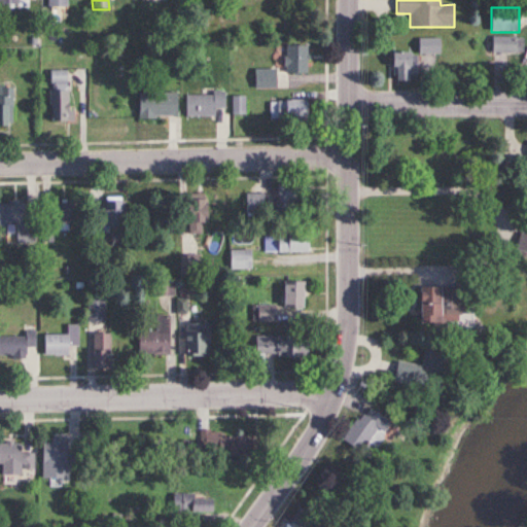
[(521,37),(492,37),(492,62),(521,62),(521,37)]
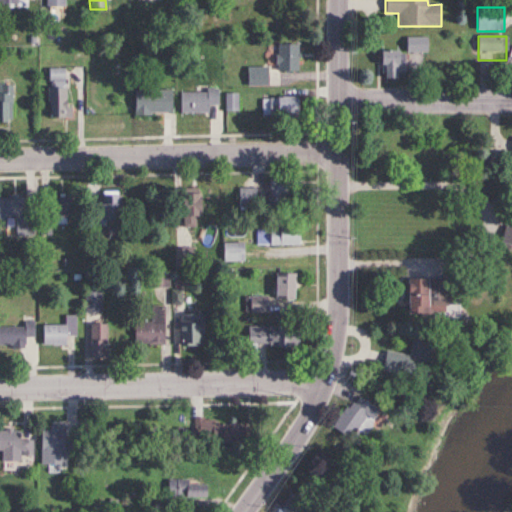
[(428,37),(406,37),(406,53),(428,53),(428,37)]
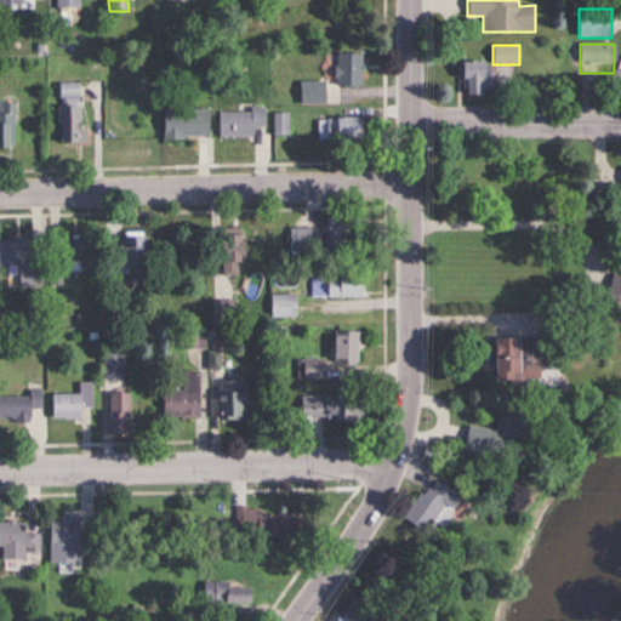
[(336,87),(363,87),(363,55),(336,55),(336,87)]
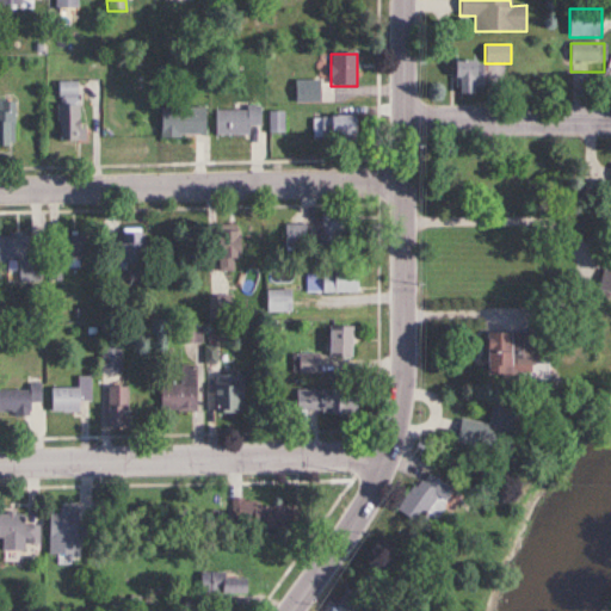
[(452,61),(452,93),(482,93),(482,61),(452,61)]
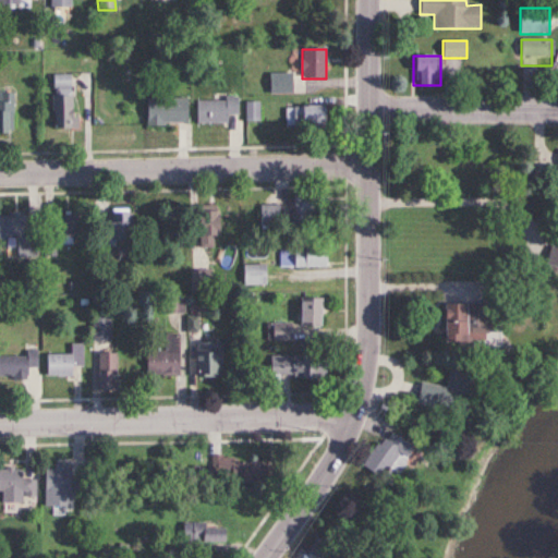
[(51,94),(52,130),(74,129),(73,74),(52,75),(52,94),(51,94)]
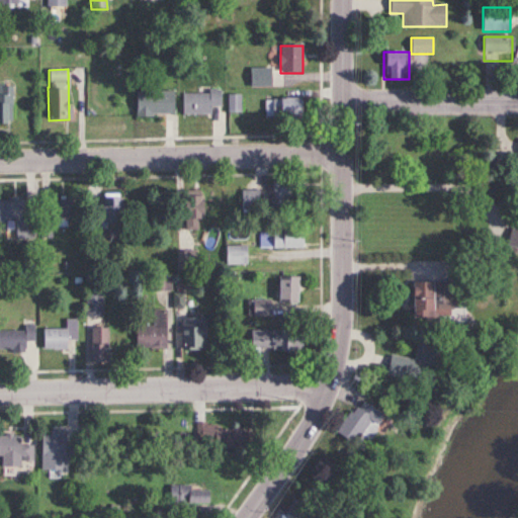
[(272,69),(250,69),(250,88),(272,88),(272,69)]
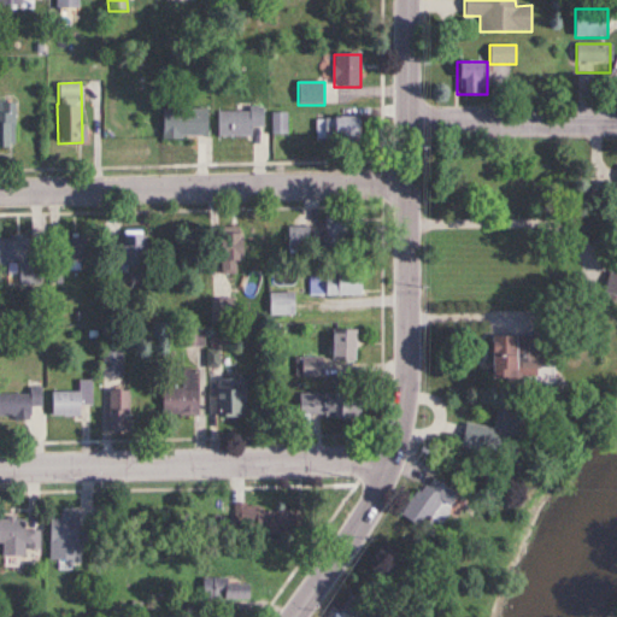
[(16,103),(0,101),(0,147),(16,148),(16,103)]
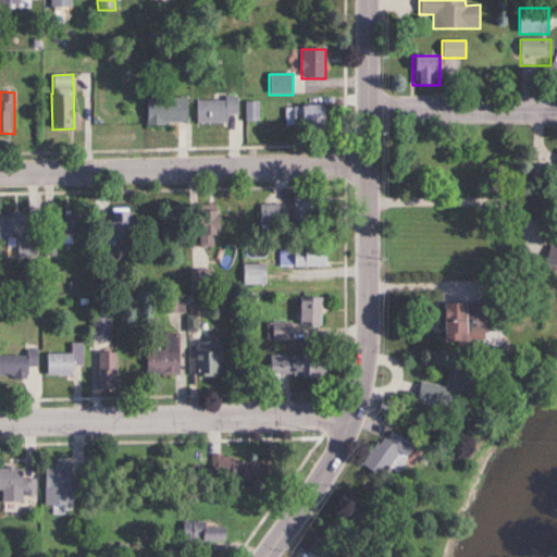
[(146,125),(188,125),(188,98),(146,98),(146,125)]
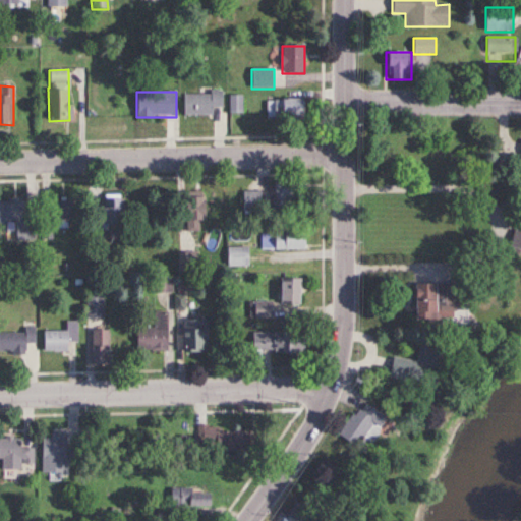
[(212,116),(212,107),(222,107),(222,94),(183,94),(183,116),(212,116)]
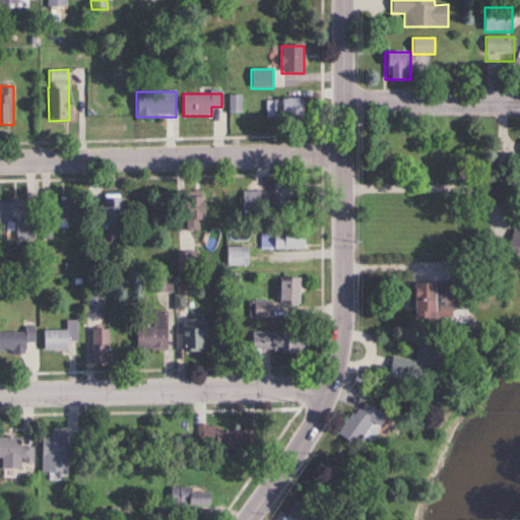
[(242,113),(242,95),(230,95),(230,113),(242,113)]
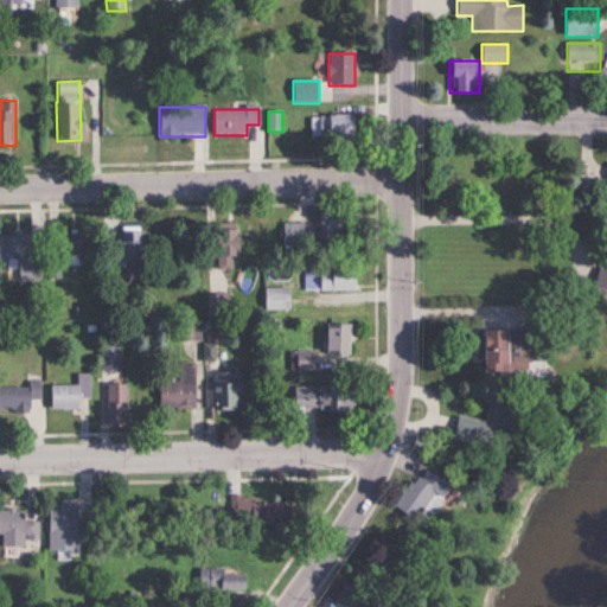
[(353,116),(311,116),(311,136),(353,136),(353,116)]
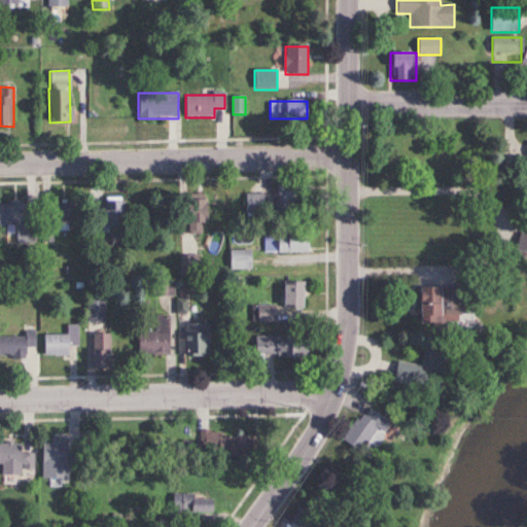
[(300,207),(300,183),(277,183),(277,207),(300,207)]
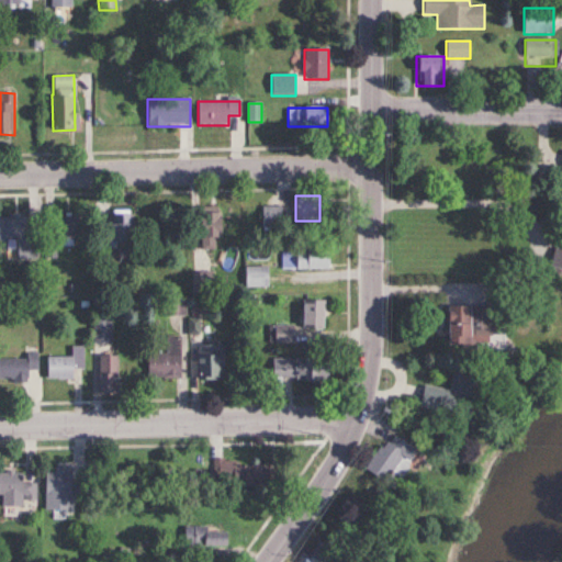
[(283,227),(283,208),(261,208),(261,227),(283,227)]
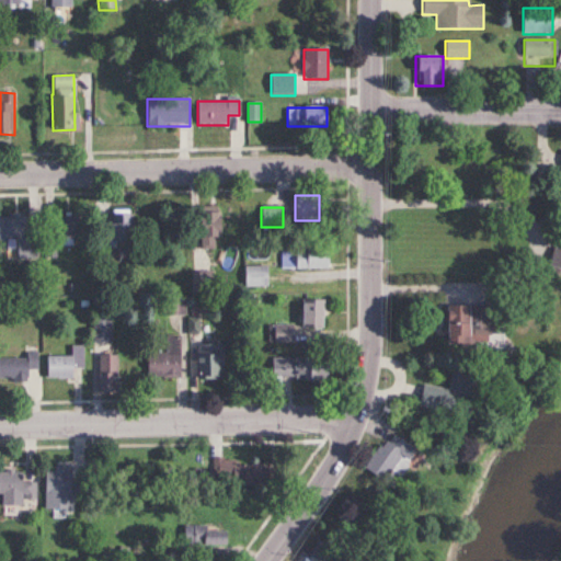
[(109,258),(132,258),(132,214),(109,214),(109,258)]
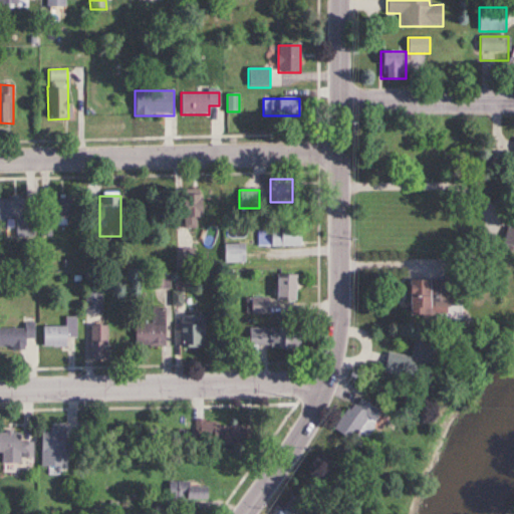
[(0,197),(0,219),(15,220),(15,227),(25,227),(25,197),(0,197)]
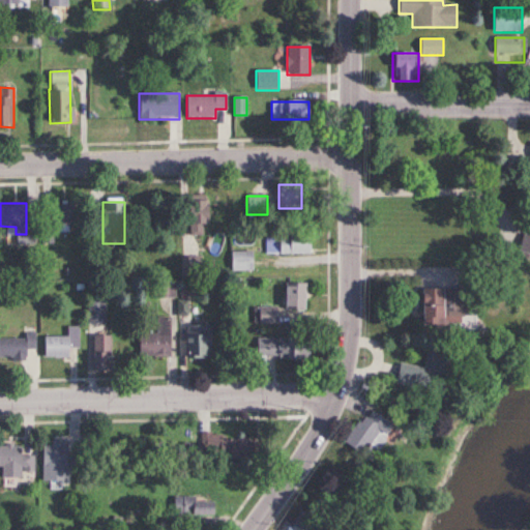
[(52,232),(68,232),(68,203),(52,203),(52,232)]
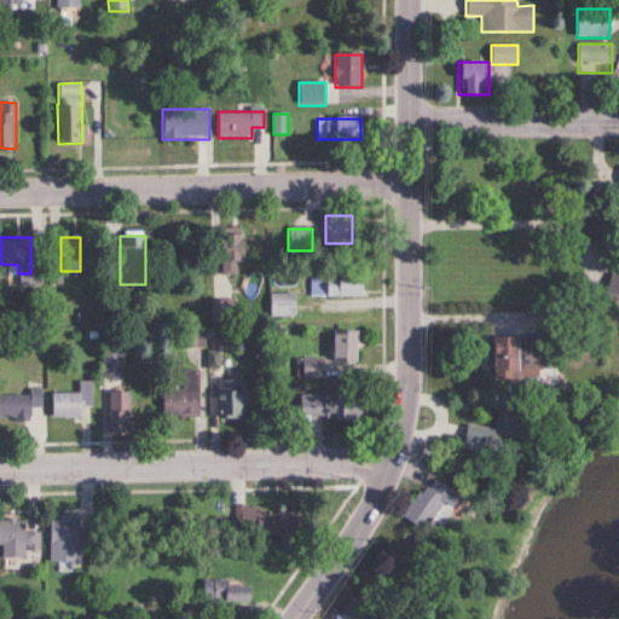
[(618,276),(607,272),(601,294),(618,298),(618,276)]
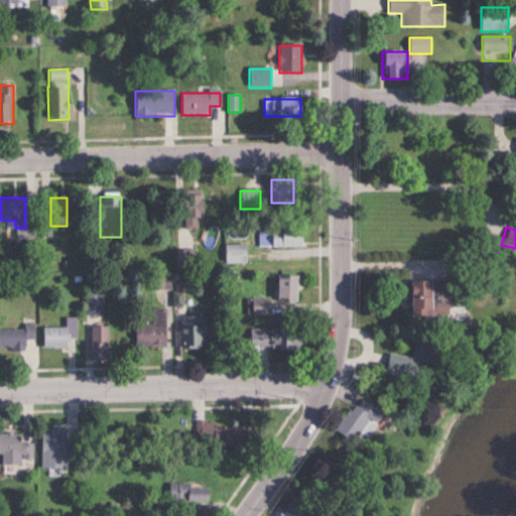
[(301,247),(301,230),(264,230),(264,247),(301,247)]
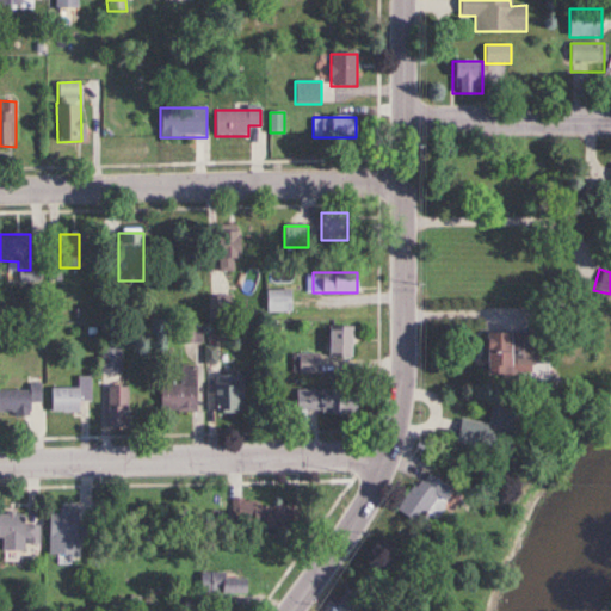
[(266,290),(266,313),(291,313),(291,290),(266,290)]
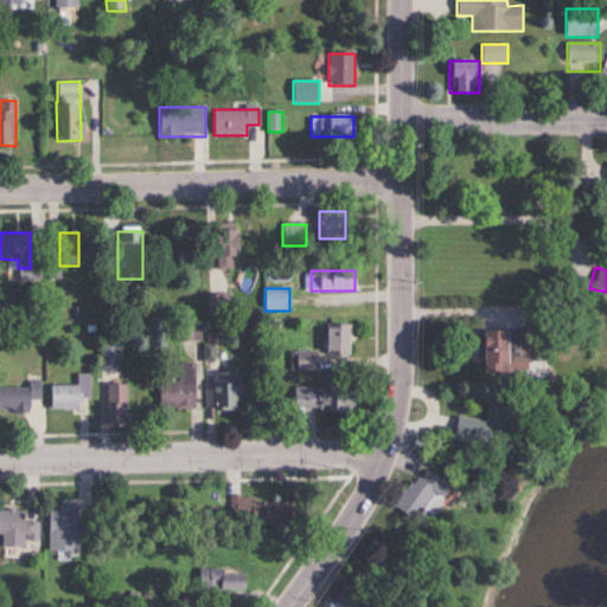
[(229,294),(209,294),(209,313),(229,313),(229,294)]
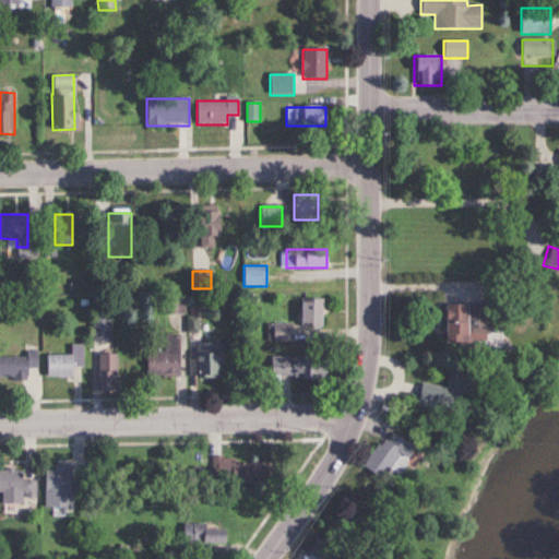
[(321,297),(299,297),(299,325),(321,325),(321,297)]
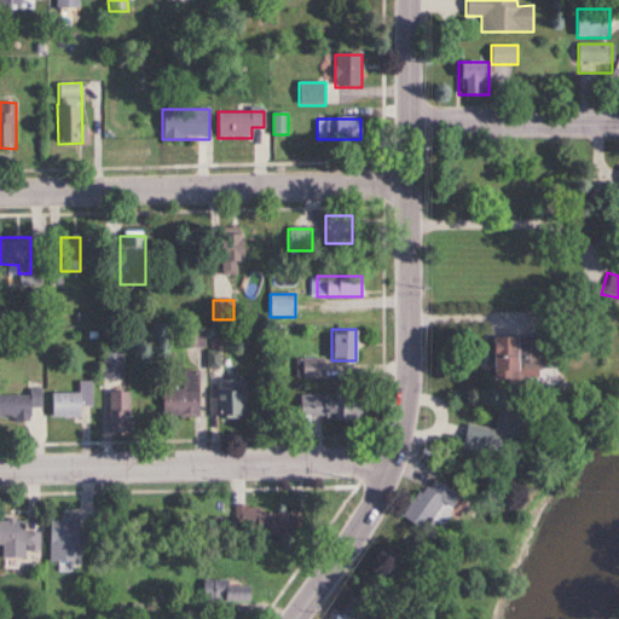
[(487,335),(487,379),(510,379),(510,362),(530,362),(530,335),(487,335)]
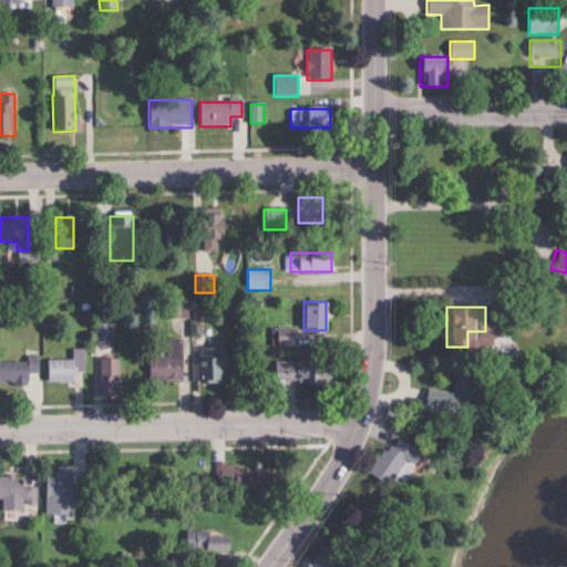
[(112,320),(93,320),(93,344),(112,344),(112,320)]
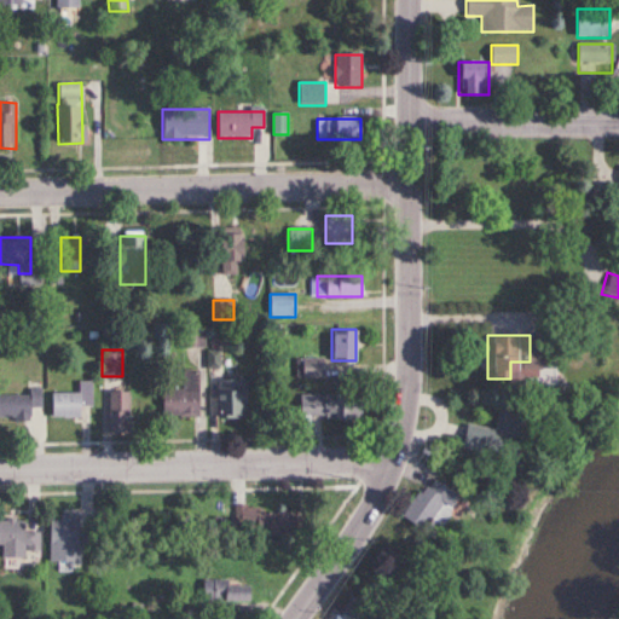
[(298,376),(322,376),(322,358),(298,358),(298,376)]
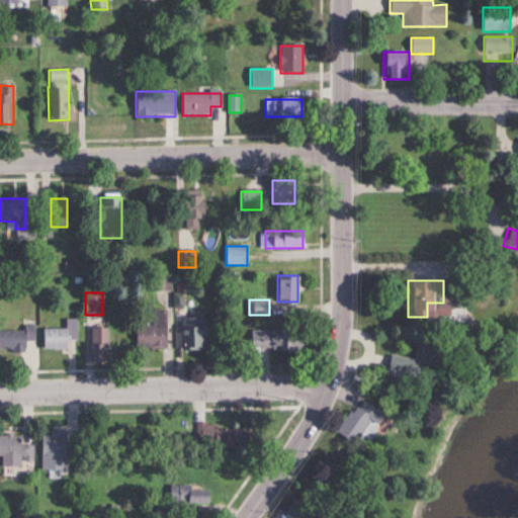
[(153,325),(134,325),(134,347),(166,347),(166,309),(153,309),(153,325)]
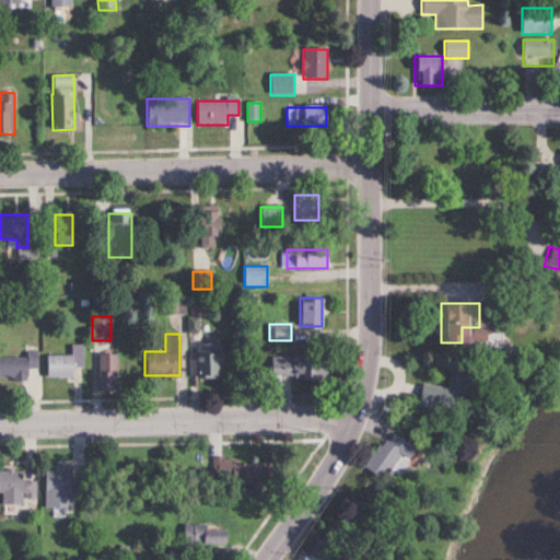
[(221,341),(195,341),(195,377),(221,377),(221,341)]
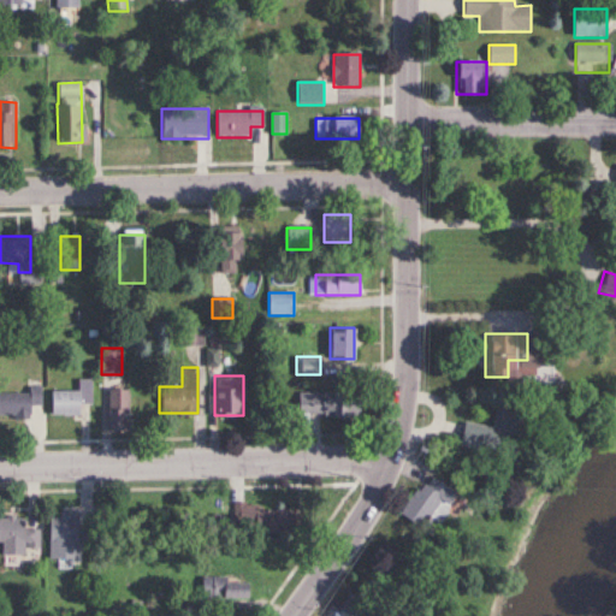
[(93,378),(77,378),(77,389),(49,389),(49,415),(80,415),(80,403),(93,403),(93,378)]
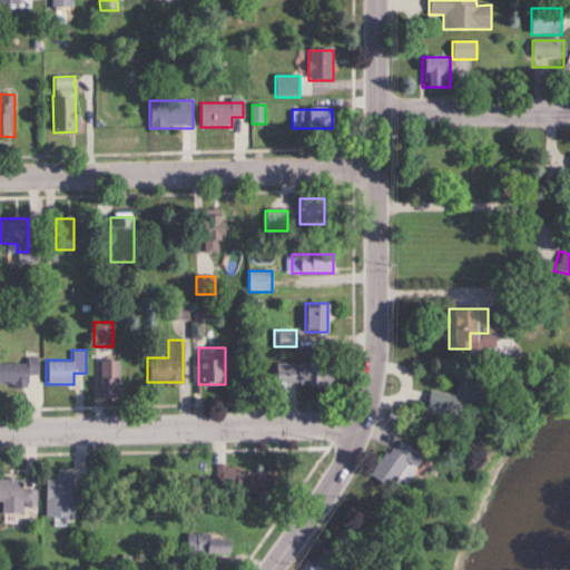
[(0,384),(27,384),(27,374),(38,374),(38,357),(26,357),(26,362),(0,362),(0,384)]
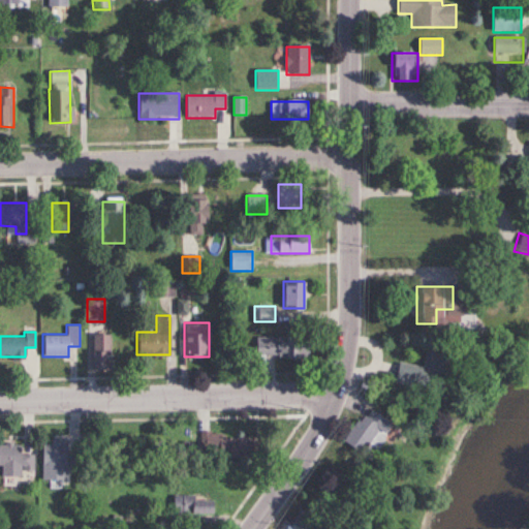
[(110,333),(91,333),(91,367),(110,367),(110,333)]
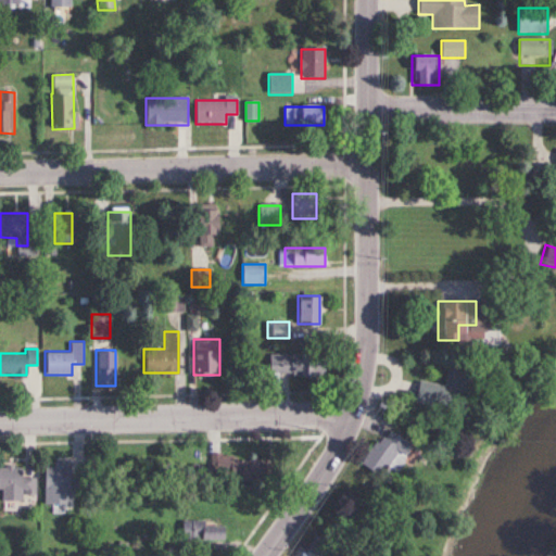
[(268,353),(268,375),(324,375),(324,353),(268,353)]
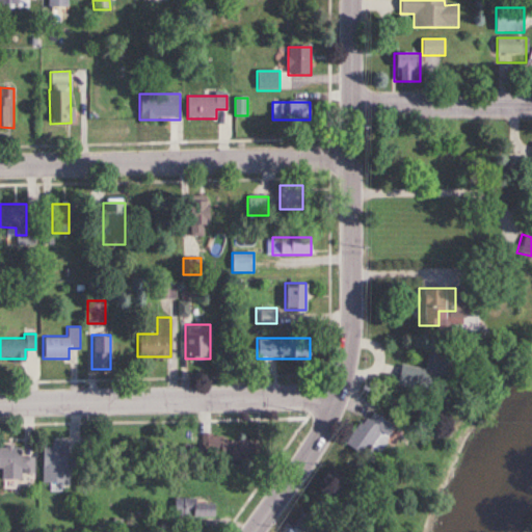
[(420,369),(395,363),(390,379),(436,392),(447,354),(425,348),(420,369)]
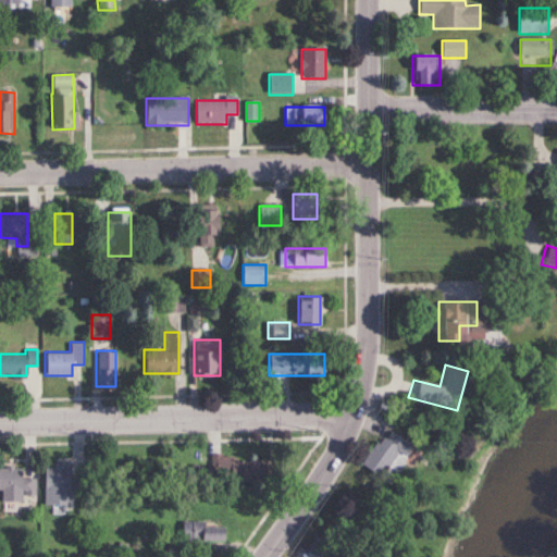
[(383,482),(410,447),(386,429),(359,463),(383,482)]
